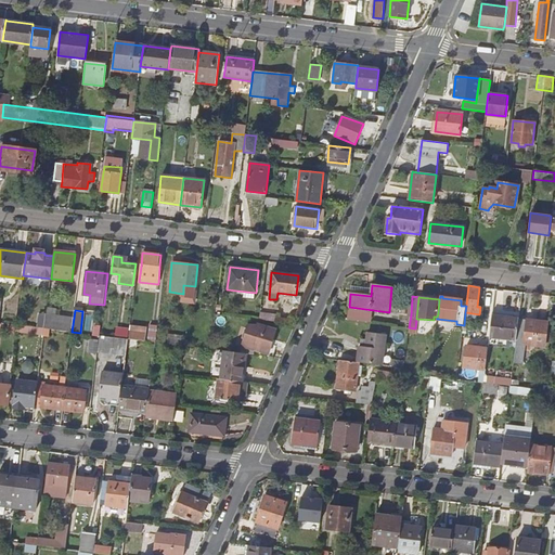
[(72,332),(74,318),(46,314),(44,328),(72,332)]
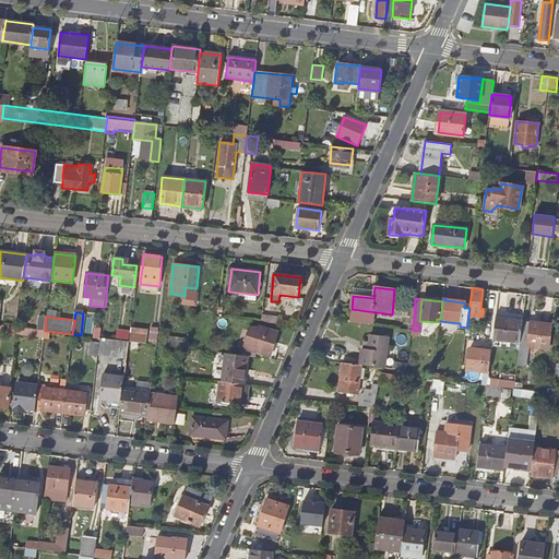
[(520,347),(523,321),(511,320),(511,322),(496,320),(492,345),(520,347)]
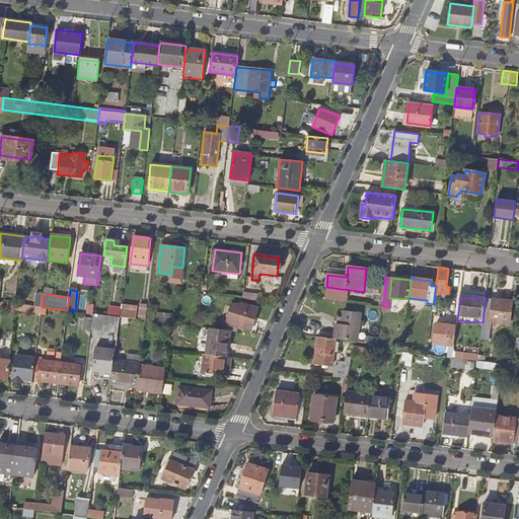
[(482,327),(480,340),(489,341),(491,321),(494,299),(487,298),(486,298),(483,322),(482,327)]
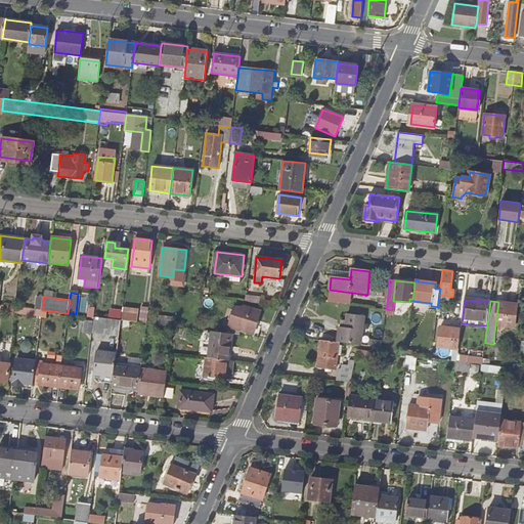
[(517,304),(498,302),(495,324),(515,326),(517,304)]
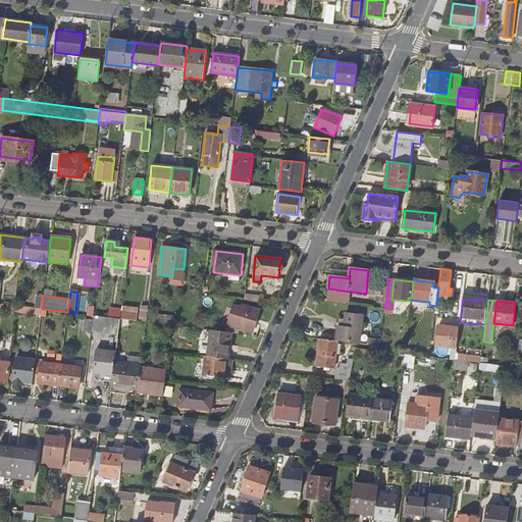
[(259,310),(243,305),(236,327),(254,333),(256,327),(255,327),(259,310)]
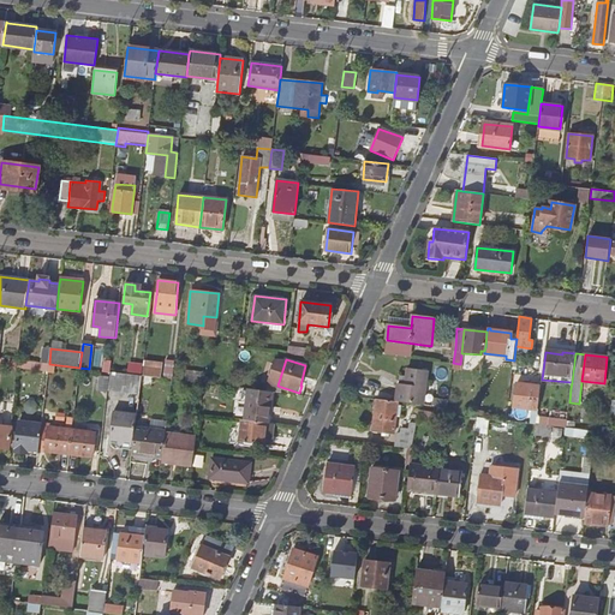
[(174,362),(166,360),(163,378),(173,380),(174,362)]
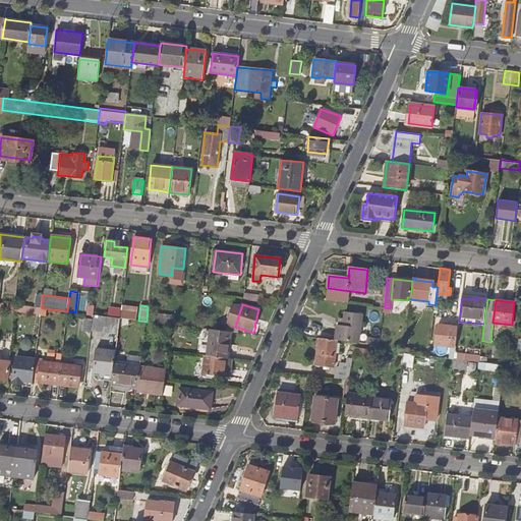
[(41,314),(42,308),(22,306),(22,312),(41,314)]
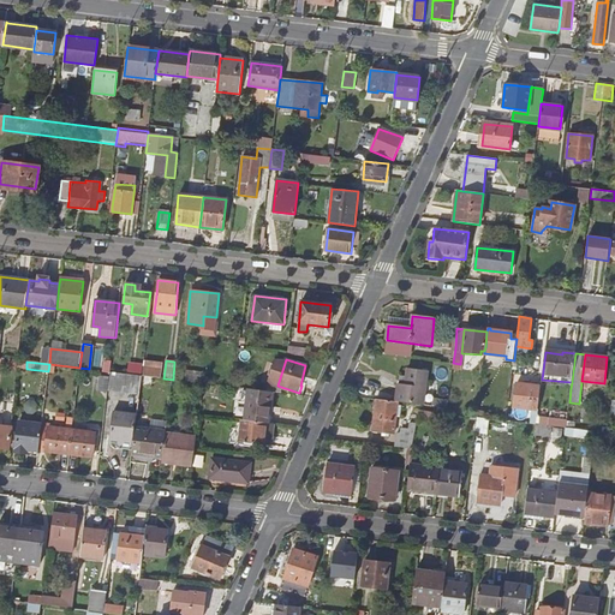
[(130,364),(129,374),(142,376),(161,378),(162,369),(142,366),(142,365),(130,364)]
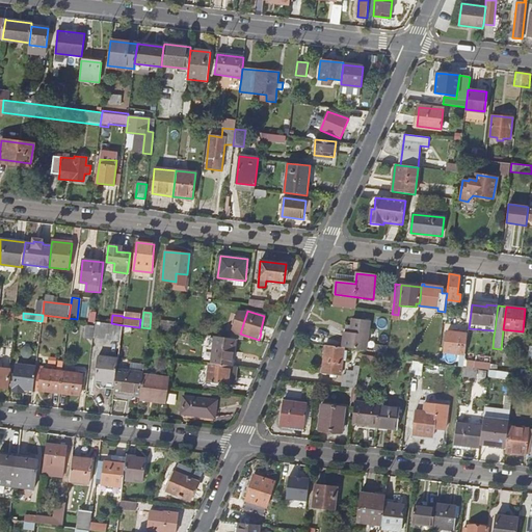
[(344,331),(342,348),(344,348),(366,351),(370,321),(352,319),(351,333),(344,331)]
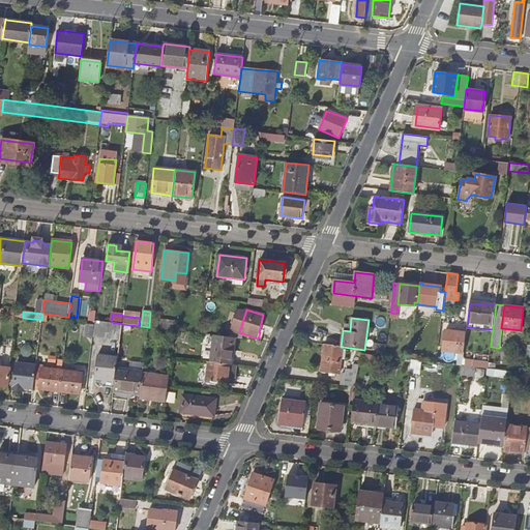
[(122,324),(111,322),(95,321),(94,325),(93,336),(120,340),(120,336),(122,324)]
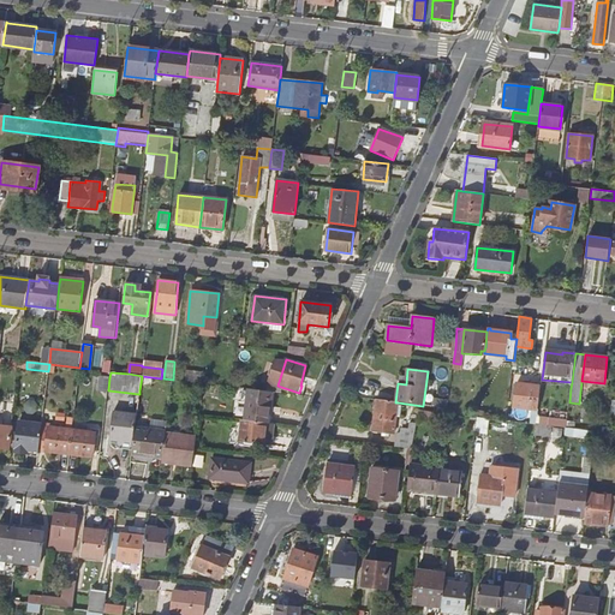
[(108,390),(109,377),(101,377),(100,389),(108,390)]
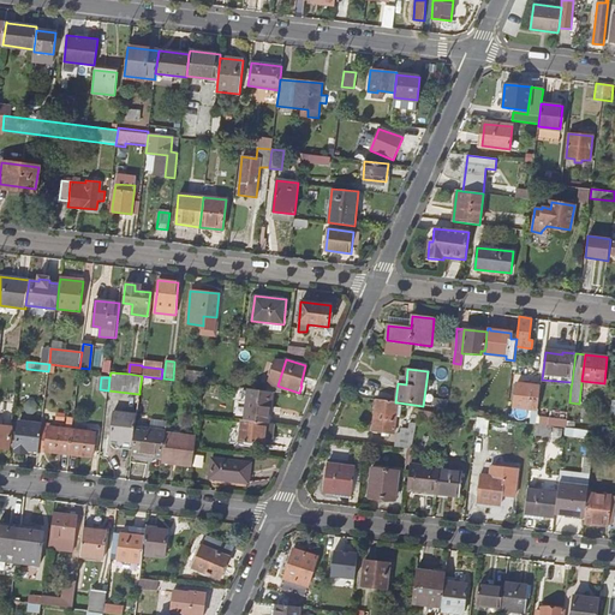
[(513,407),(537,410),(541,387),(517,384),(513,407)]
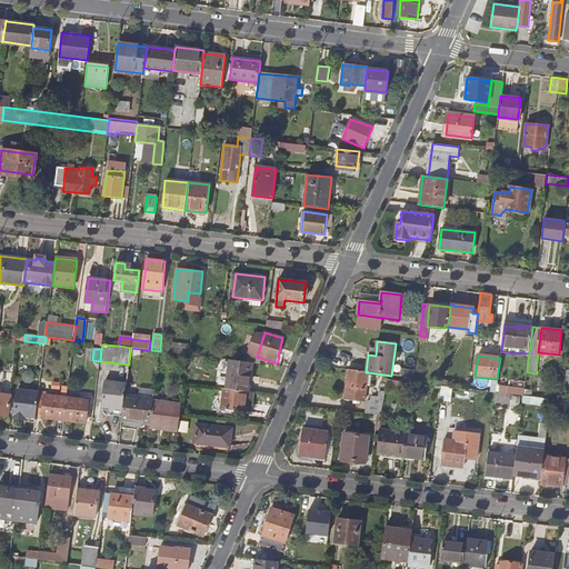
[(229,360),(226,389),(248,391),(251,362),(229,360)]
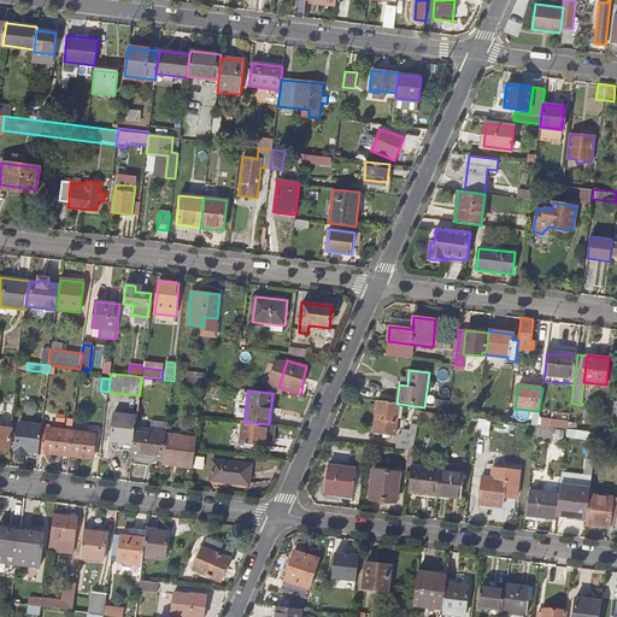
[(140,395),(137,416),(145,417),(148,393),(140,392),(140,395)]
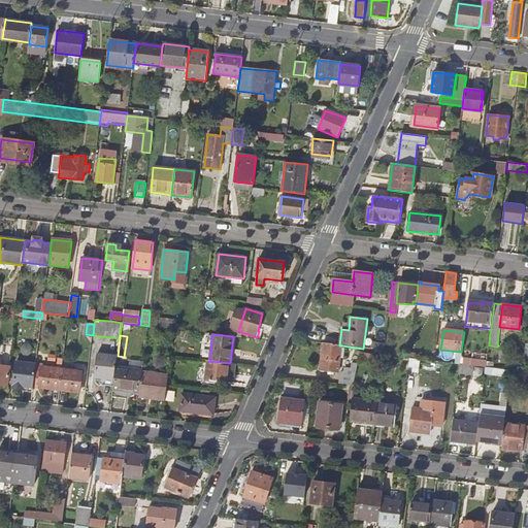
[(339,345),(324,343),(320,371),(338,373),(341,345),(339,345)]
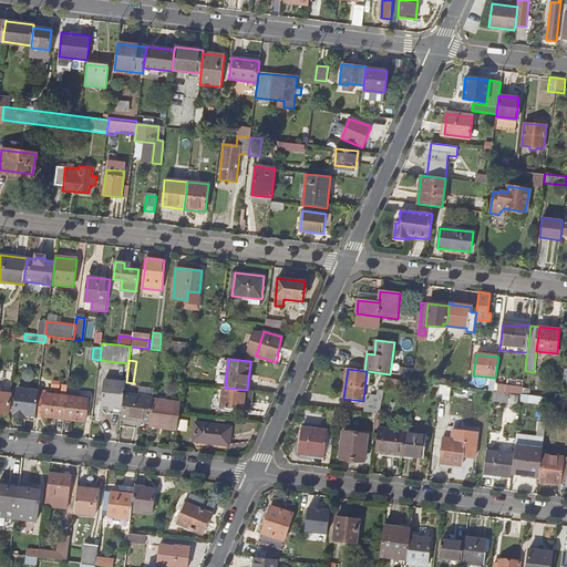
[(400,380),(387,379),(385,387),(399,388),(400,380)]
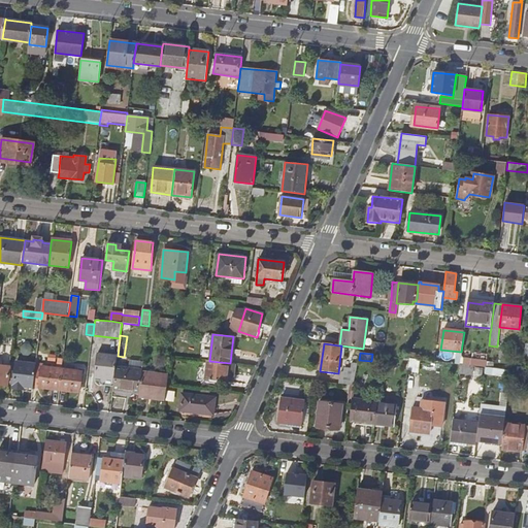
[(114,380),(116,367),(118,356),(98,354),(95,377),(114,380)]
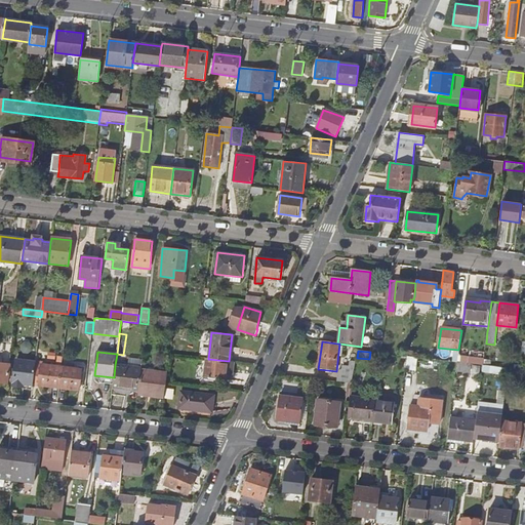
[(59,388),(62,367),(63,357),(57,357),(56,366),(42,365),(39,386),(59,388)]
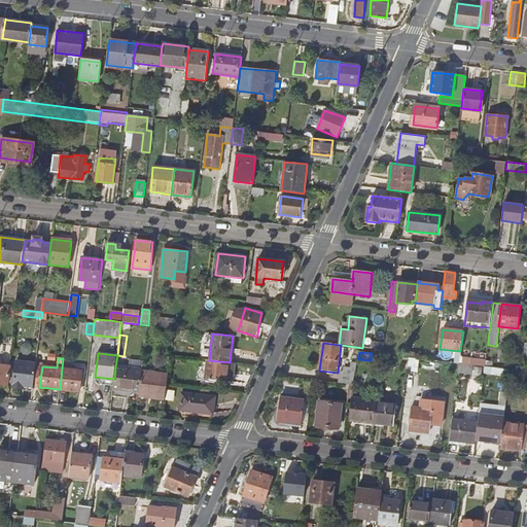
[(209,360),(207,360),(205,379),(227,382),(230,362),(209,360)]
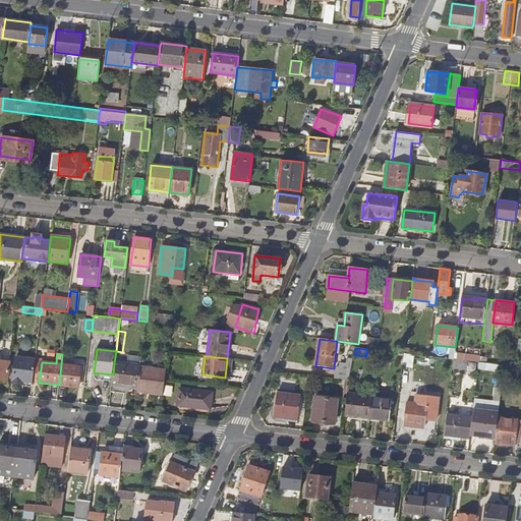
[(35,360),(16,357),(13,383),(32,386),(35,360)]
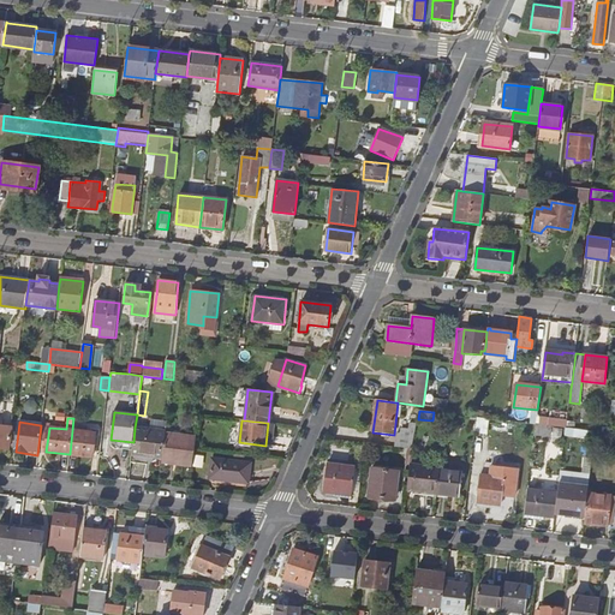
[(0,448),(9,449),(11,427),(0,425),(0,448)]
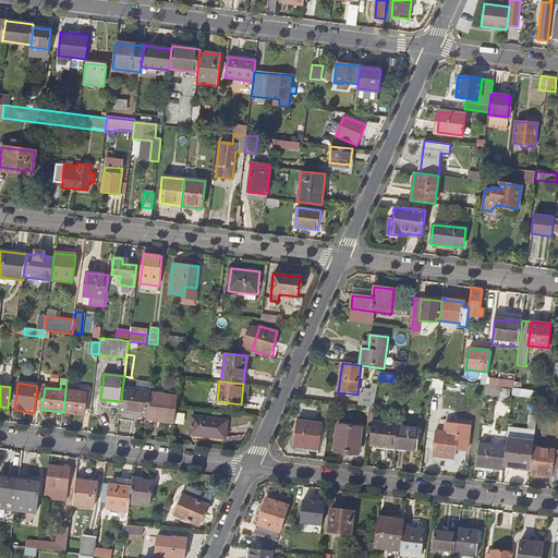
[(372,388),(364,387),(364,391),(360,395),(359,405),(374,408),(376,388),(372,388)]
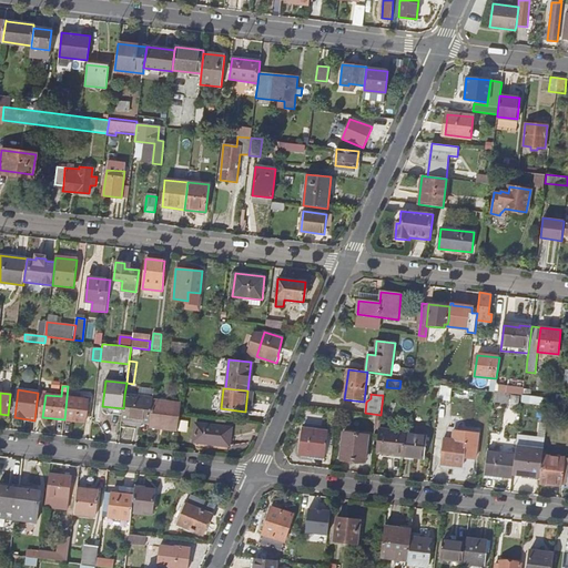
[(150,423),(152,401),(153,398),(124,395),(123,408),(121,419),(150,423)]
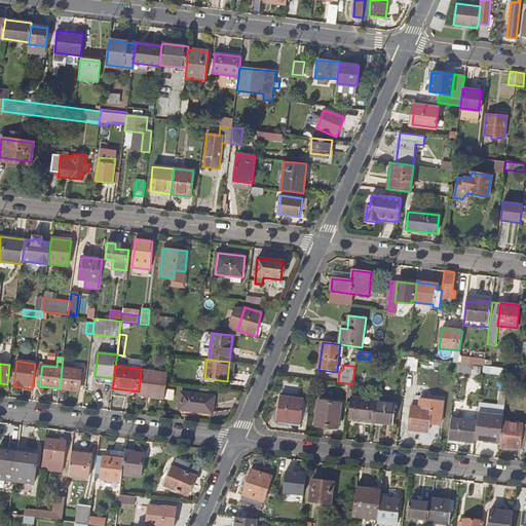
[(62,368),(60,388),(61,389),(79,391),(81,371),(62,368)]
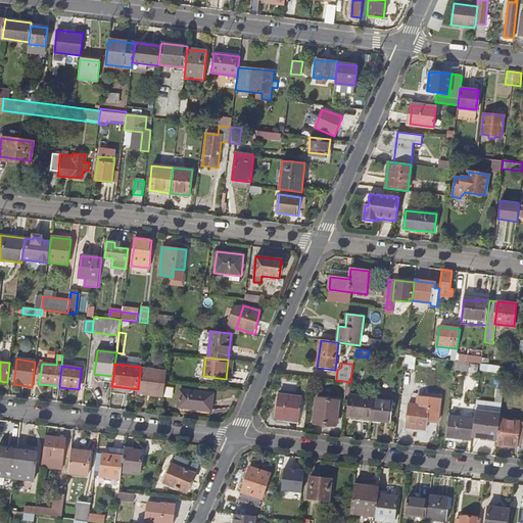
[(522,376),(522,369),(517,369),(507,367),(506,374),(522,376)]
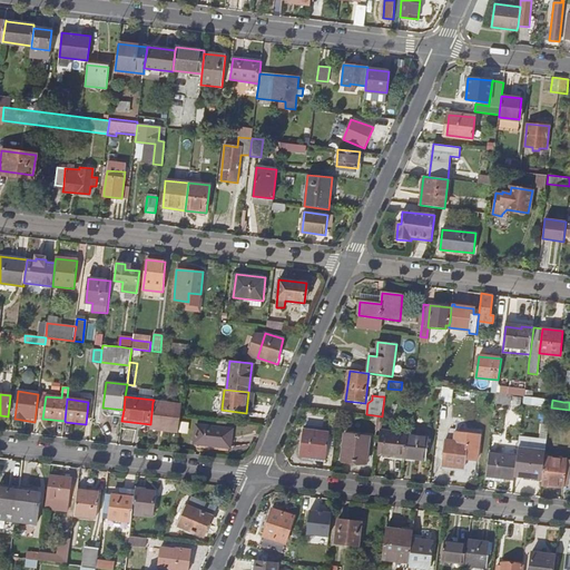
[(182,405),(153,402),(150,424),(150,428),(164,429),(164,433),(178,434),(182,405)]
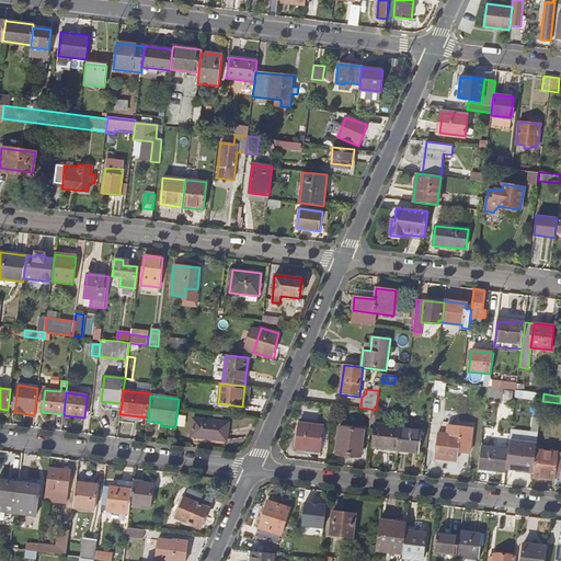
[(228,423),(193,419),(191,436),(227,441),(228,423)]
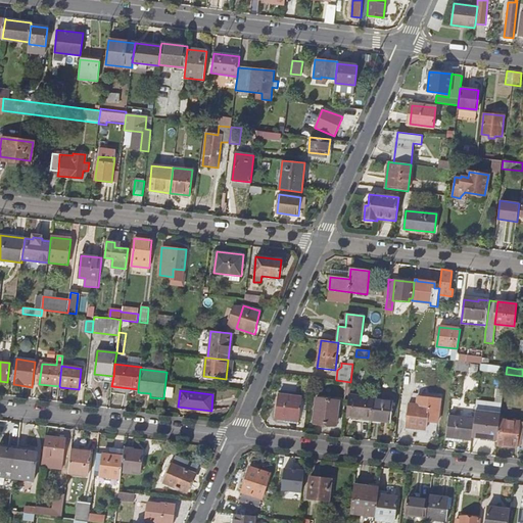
[(374,397),(349,394),(346,417),(372,420),(374,397)]
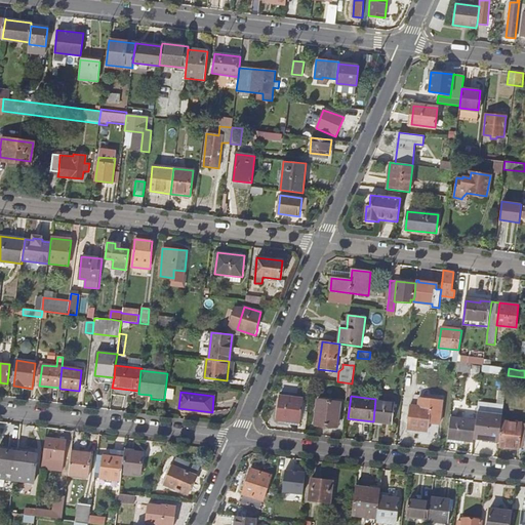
[(277,420),(300,422),(304,399),(279,397),(277,420)]
